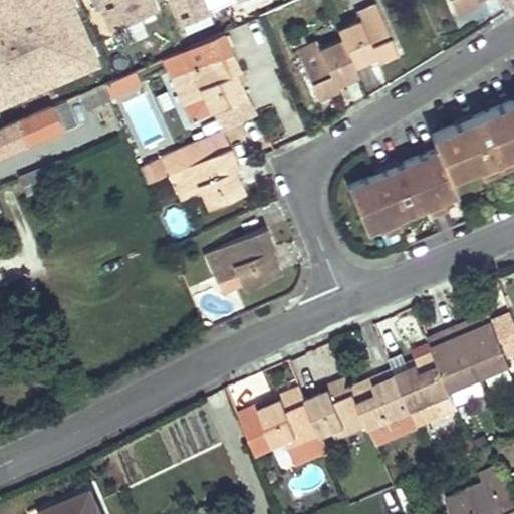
[(0,0),(0,101),(98,66),(73,0),(0,0)]
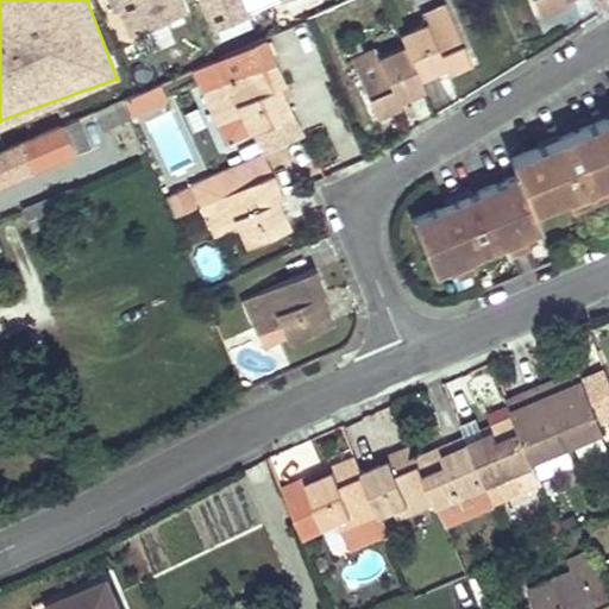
[(115,0),(124,30),(186,13),(182,0),(115,0)]
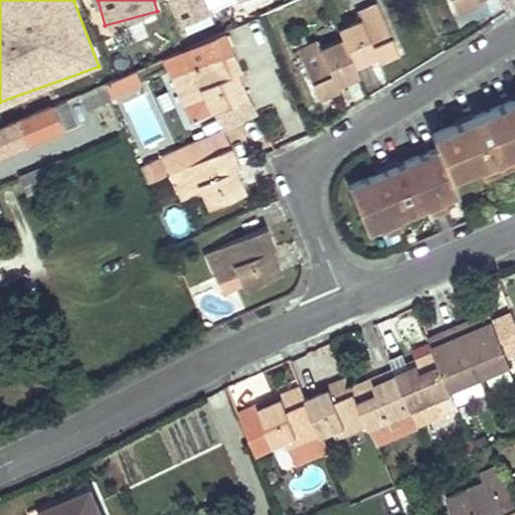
[(169,0),(178,22),(231,0),(169,0)]
